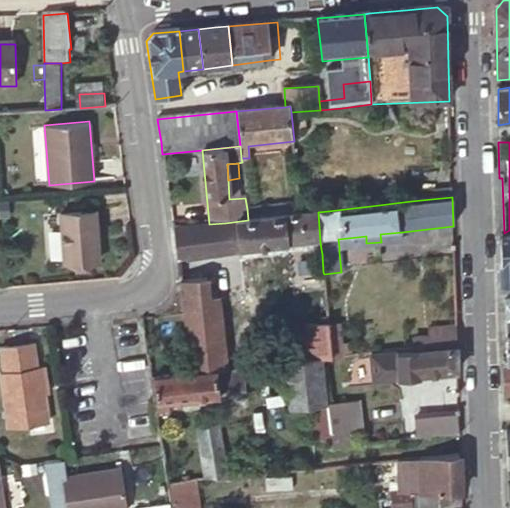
[(247,209),(248,220),(301,214),(300,203),(247,209)]
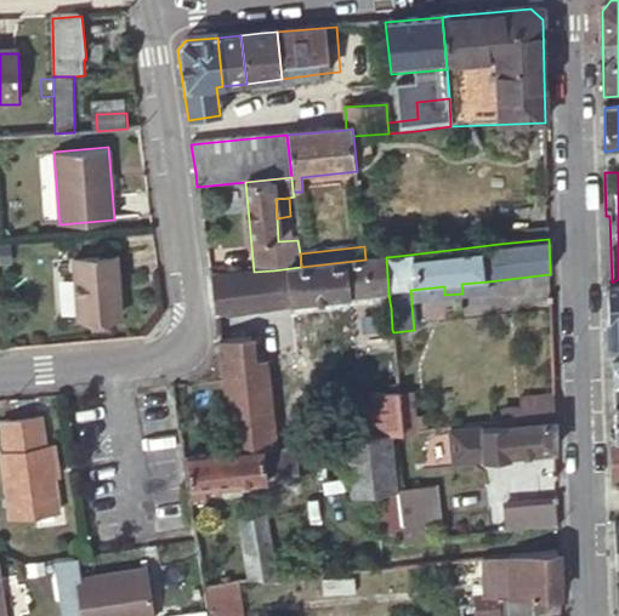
[(388,294),(386,257),(365,260),(301,267),(273,271),(254,272),(221,277),(220,274),(209,273),(215,318),(238,314),(276,308),(291,306),(295,306),(351,302),(351,300),(388,294)]
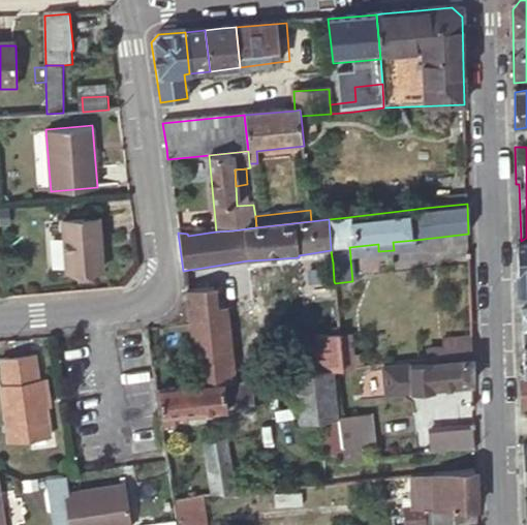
[(103,270),(99,220),(63,223),(67,273),(103,270)]
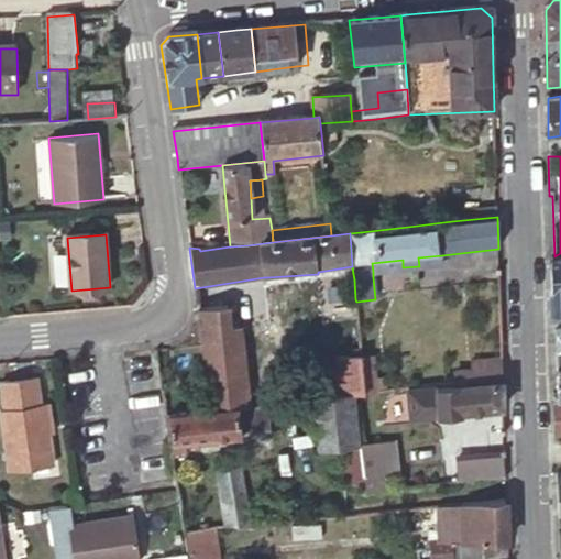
[(443,269),(442,255),(418,258),(419,266),(403,267),(403,260),(372,263),(373,272),(373,277),(443,269)]
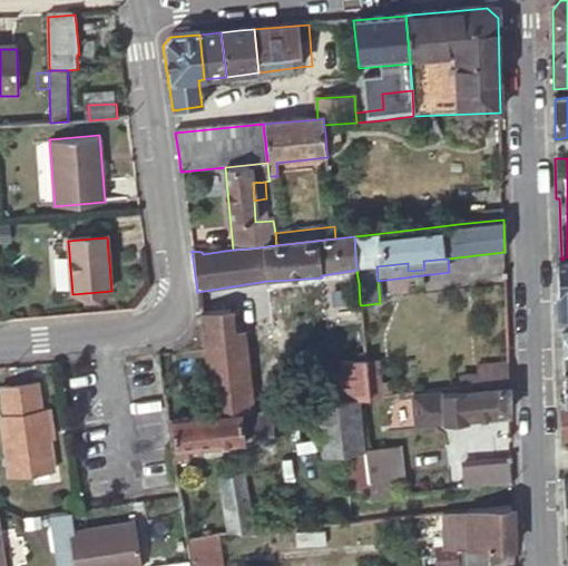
[(559,320),(561,320),(567,319),(567,266),(561,267),(557,267),(559,320)]
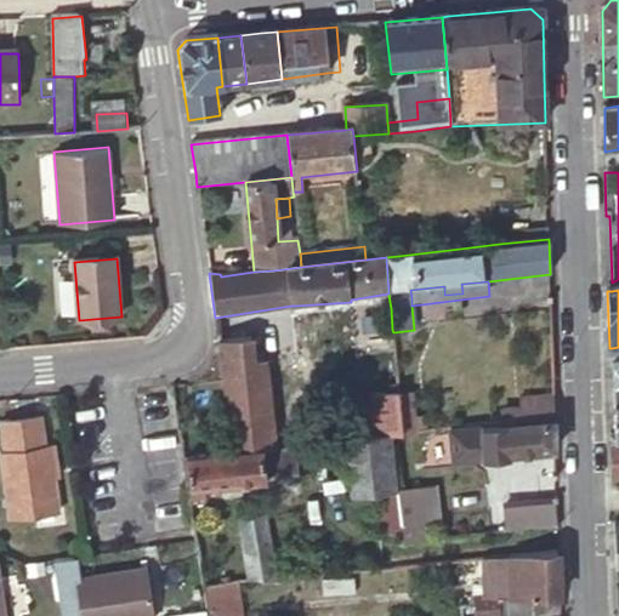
[(222,383),(230,455),(262,452),(276,451),(265,360),(255,361),(253,338),(217,342),(222,383)]
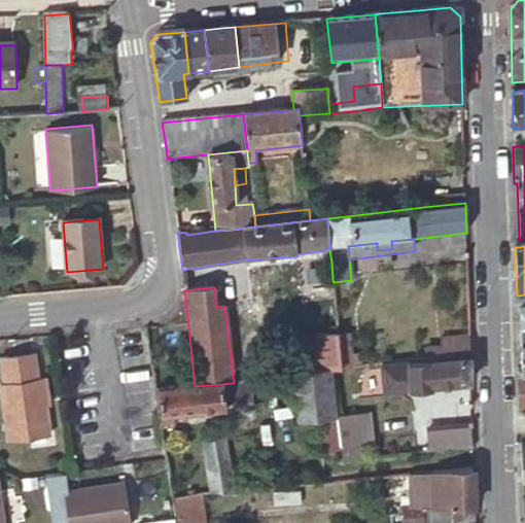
[(351,335),(339,336),(342,371),(363,369),(361,355),(353,356),(351,335)]
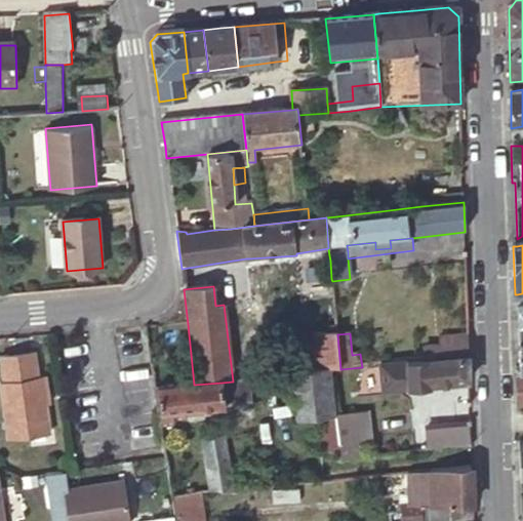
[(340,369),(337,334),(312,337),(315,372),(319,372),(330,370),(340,369)]
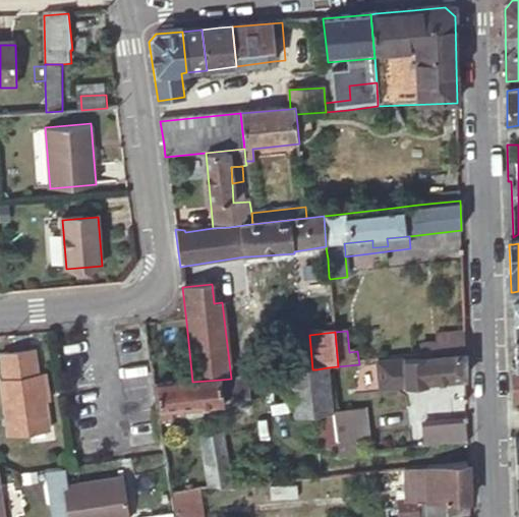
[(464,353),(464,334),(436,337),(438,356),(464,353)]
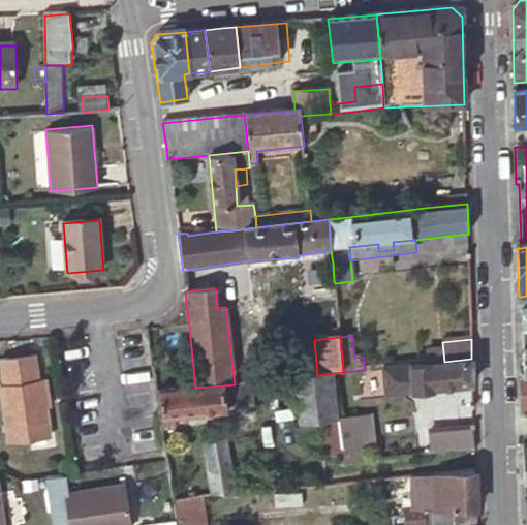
[(36,382),(33,356),(0,361),(0,369),(3,388),(0,388),(0,394),(8,445),(49,439),(43,410),(39,381),(36,382)]
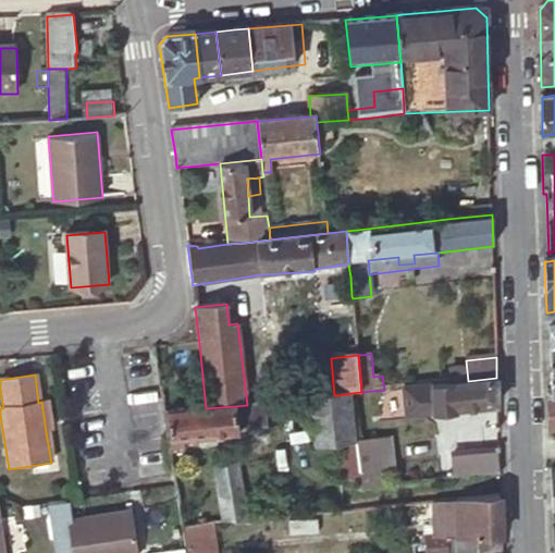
[(496,378),(468,381),(407,388),(410,417),(435,414),(457,412),(457,409),(497,405),(496,378)]
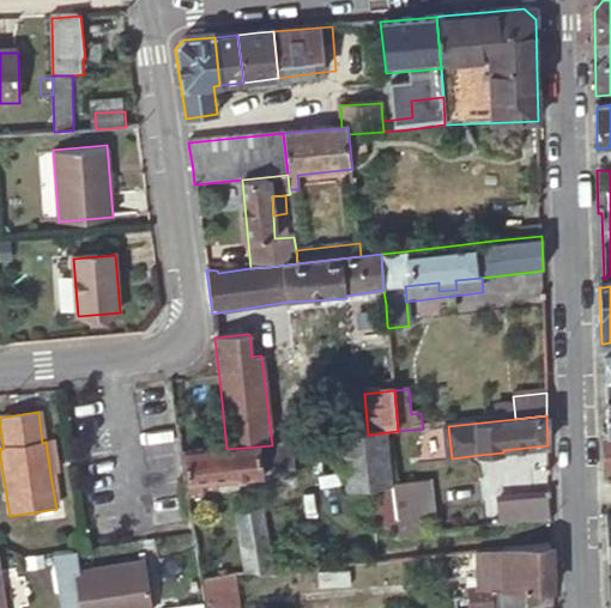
[(392,485),(386,432),(373,435),(368,435),(361,436),(348,437),(342,437),(348,492),(370,490),(375,532),(397,529),(392,485)]
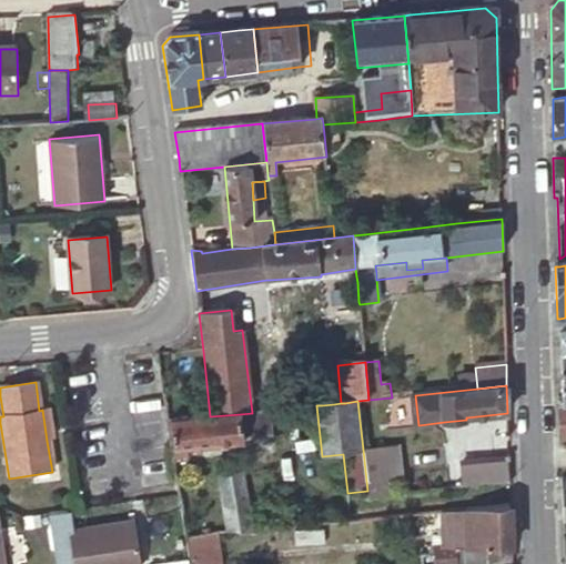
[(49,410),(42,410),(47,441),(53,440),(49,410)]
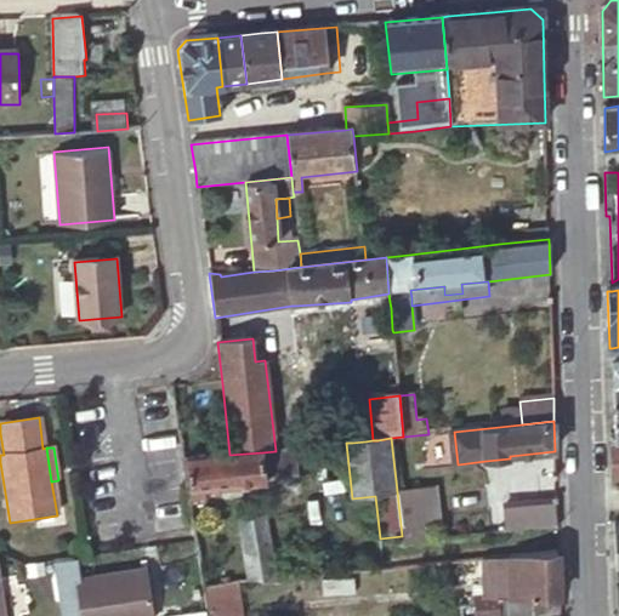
[(262,452),(266,482),(296,479),(294,449),(291,449),(276,451),(262,452)]
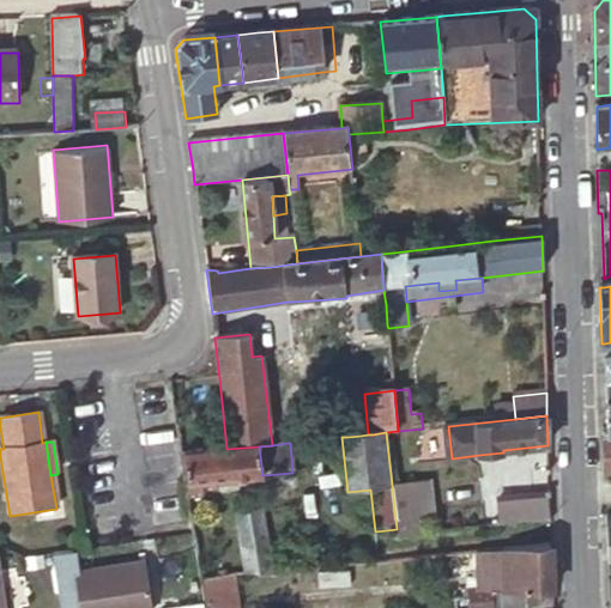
[(181,454),(189,500),(204,498),(201,482),(262,475),(259,447),(227,449),(181,454)]
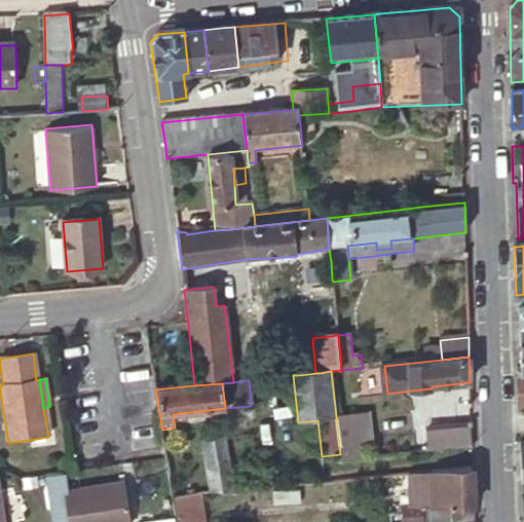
[(358,414),(336,416),(340,454),(341,461),(363,459),(358,414)]
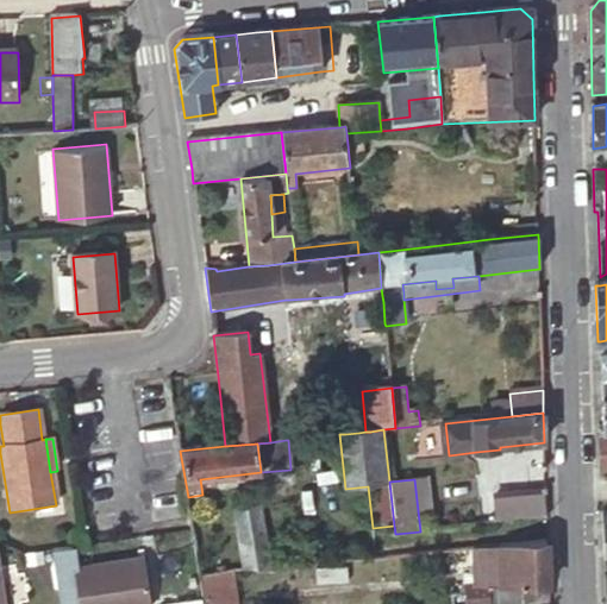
[(495,524),(549,523),(548,497),(495,498),(495,524)]
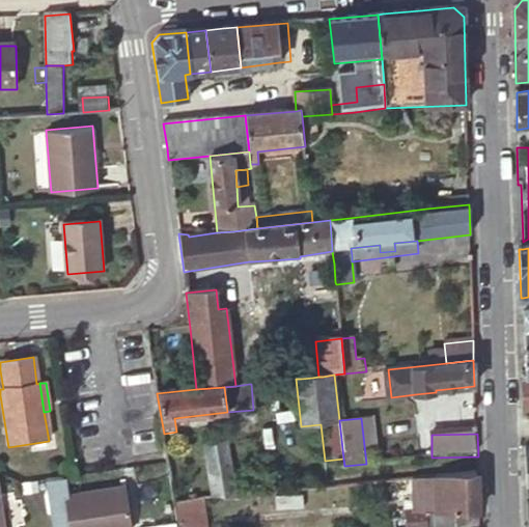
[(202,446),(212,500),(235,497),(226,442),(202,446)]
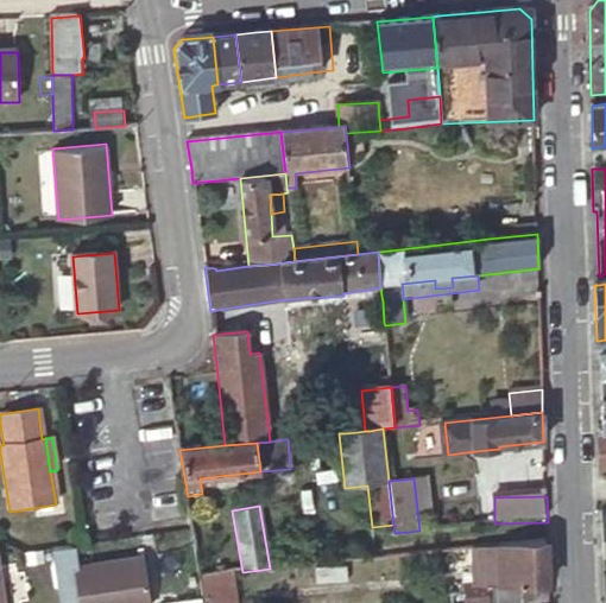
[(548,602),(545,543),(472,550),(475,584),(466,585),(467,602),(548,602)]
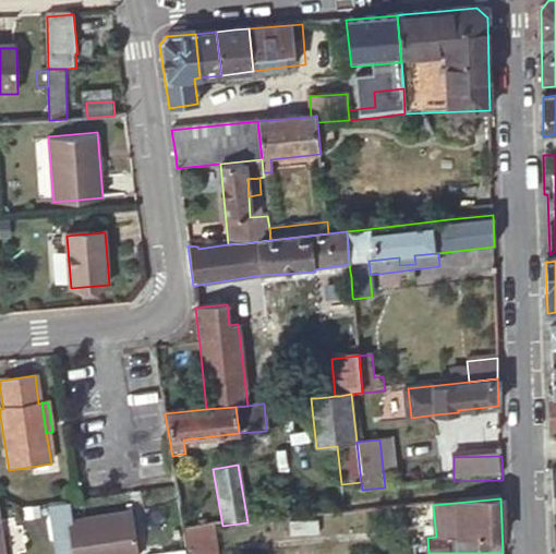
[(140,512),(75,522),(80,553),(146,553),(140,512)]
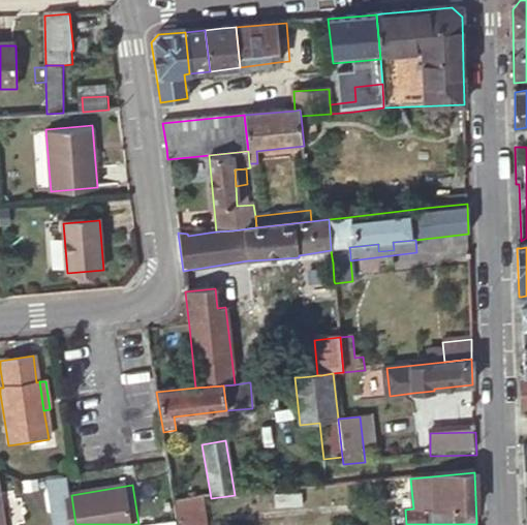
[(187,492),(188,501),(196,500),(195,491),(187,492)]
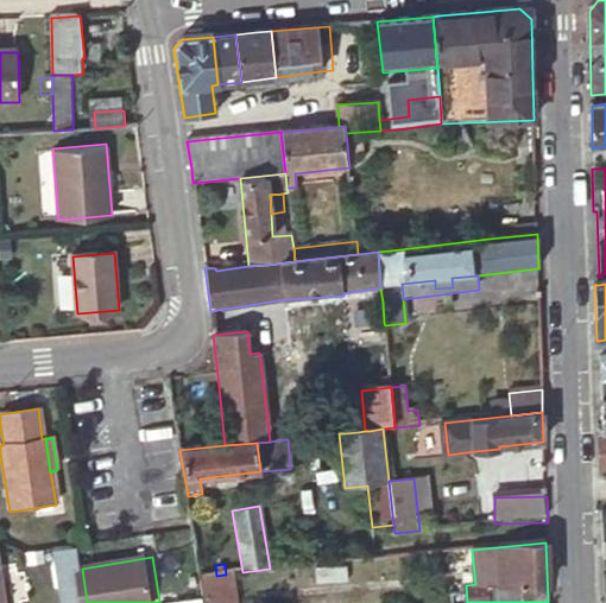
[(201,577),(204,596),(206,602),(238,602),(234,573),(226,575),(216,576),(201,577)]
